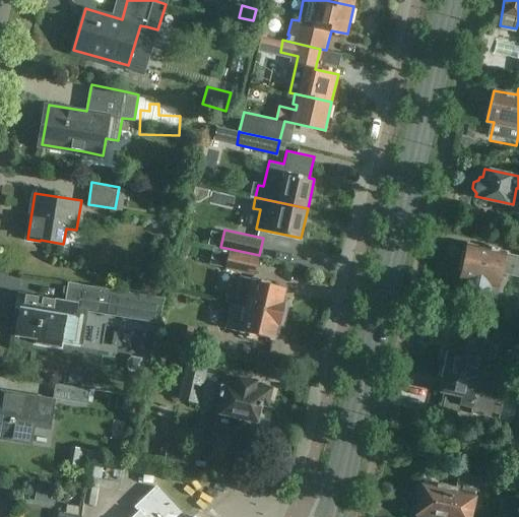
[(518,256),(467,245),(461,276),(465,277),(461,297),(496,304),(503,271),(518,274),(518,256)]
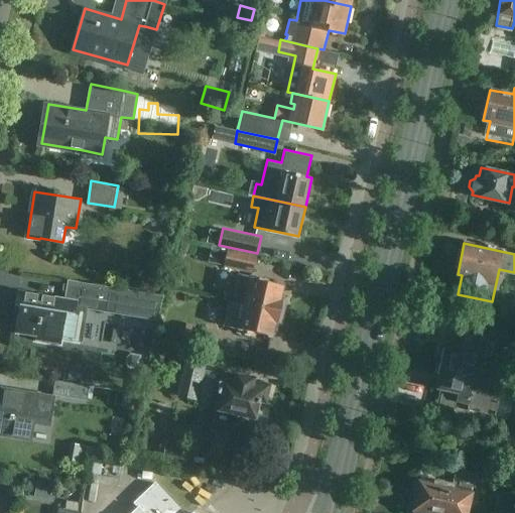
[(253,272),(257,253),(219,245),(219,246),(228,248),(224,265),(253,272)]
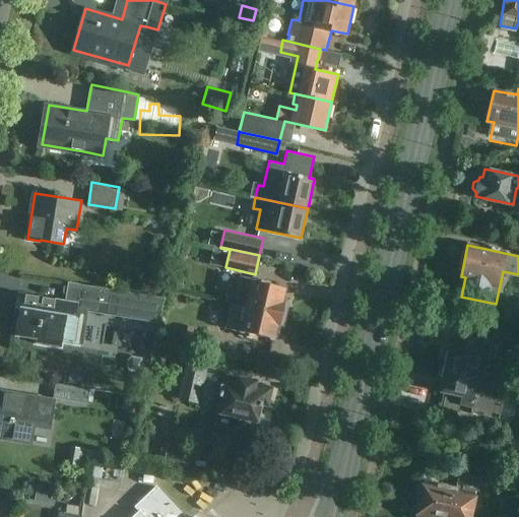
[(240,285),(236,303),(249,305),(286,314),(289,303),(286,300),(287,296),(283,295),(285,286),(268,282),(268,279),(255,276),(254,278),(242,275),(240,285)]
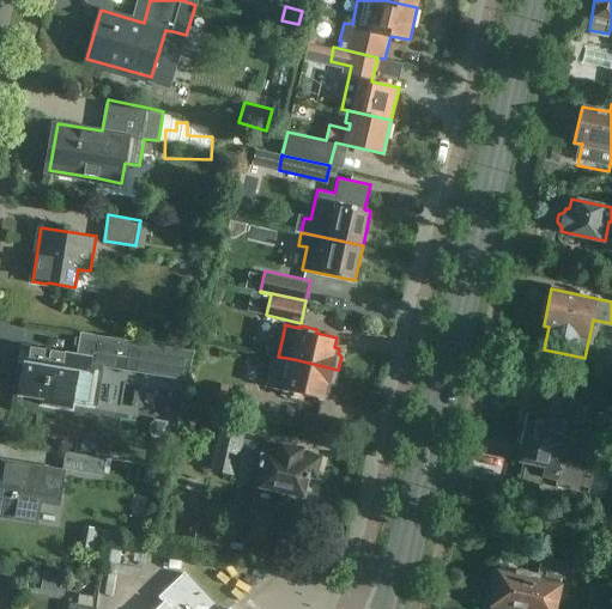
[(80,370),(103,375),(105,361),(189,377),(194,348),(86,332),(83,353),(23,342),(20,359),(25,360),(19,391),(44,396),(43,402),(73,408),(80,370)]
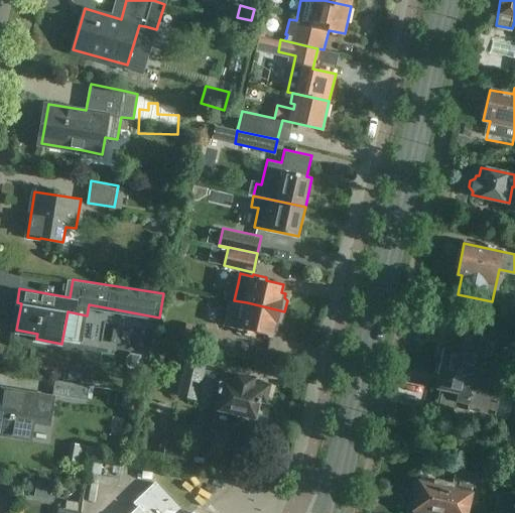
[(247,302),(234,300),(229,298),(224,324),(231,325),(241,328),(240,331),(255,335),(255,331),(271,334),(273,326),(277,327),(278,324),(282,322),(284,311),(247,302)]
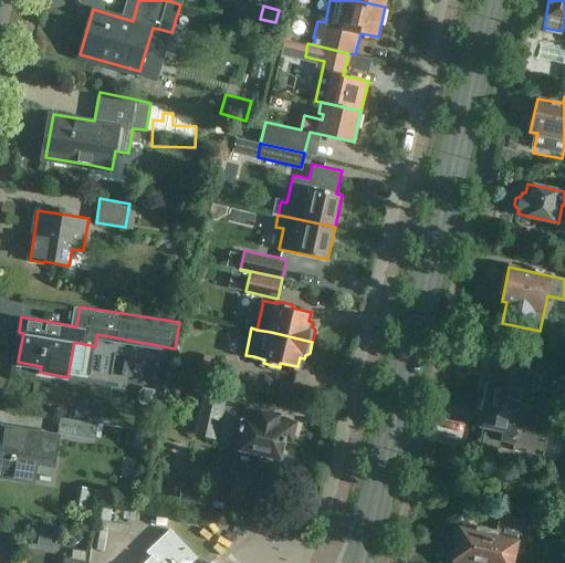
[(0,352),(0,379),(12,381),(14,354),(0,352)]
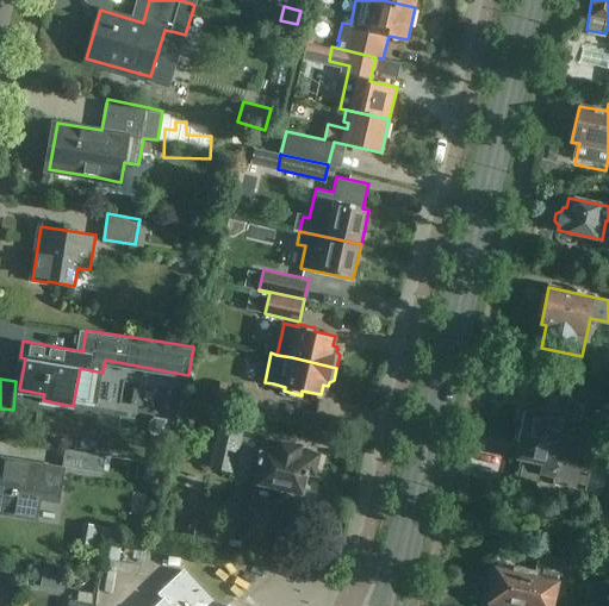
[(526,408),(521,425),(538,430),(564,435),(567,416),(582,419),(585,405),(571,403),(571,399),(557,395),(555,401),(533,397),(529,410),(526,408)]
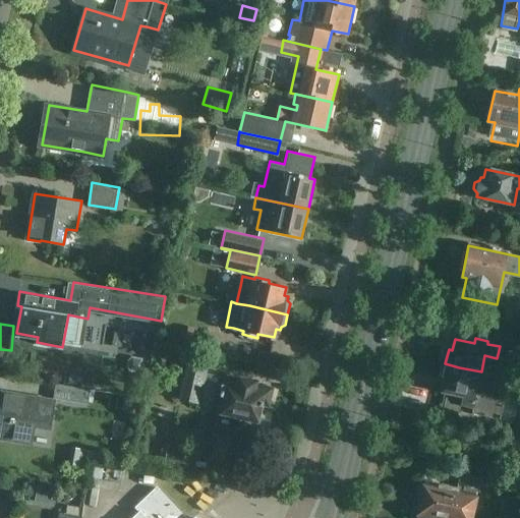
[(133,365),(145,368),(148,353),(137,351),(132,355),(130,362),(133,365)]
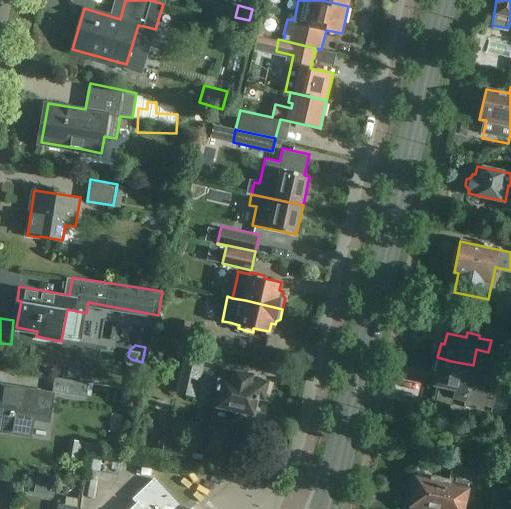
[(235,374),(219,370),(203,367),(206,354),(185,349),(175,391),(197,396),(202,374),(218,378),(216,386),(217,386),(216,390),(218,390),(214,405),(237,410),(236,413),(237,416),(240,419),(242,420),(245,421),(248,420),(251,418),(252,416),(253,414),(255,414),(259,395),(264,396),(268,381),(252,377),(252,374),(236,370),(235,374)]
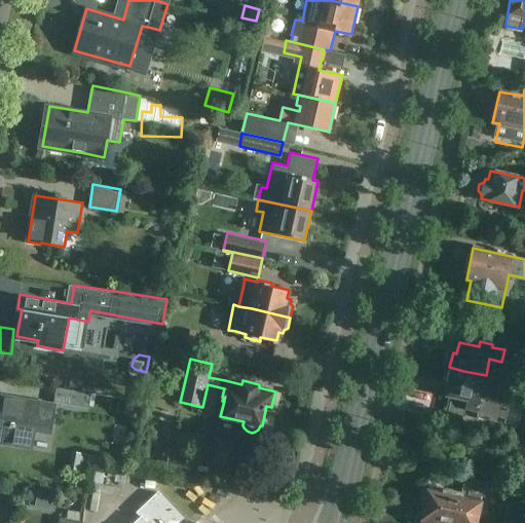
[(476,416),(504,422),(511,396),(497,393),(500,379),(485,376),(486,375),(463,371),(449,367),(447,379),(451,380),(448,394),(466,398),(465,405),(478,408),(476,416)]
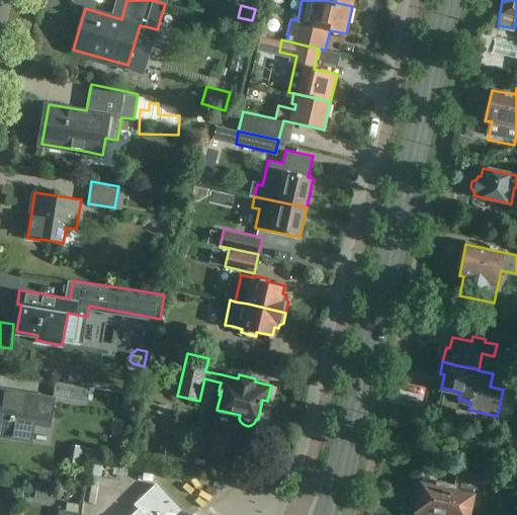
[(91,387),(57,381),(55,395),(89,401),(91,387)]
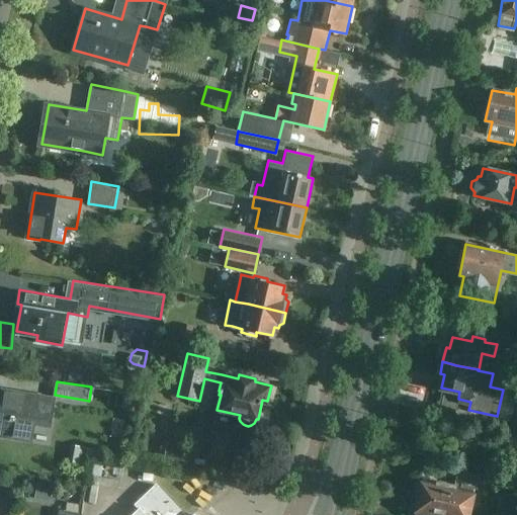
[(3,391),(0,407),(0,434),(32,440),(35,423),(51,426),(56,400),(3,391)]
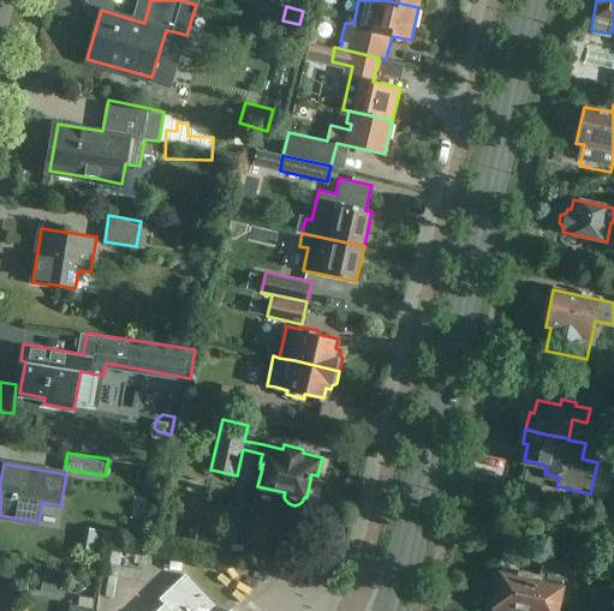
[(100,553),(102,531),(88,528),(85,551),(90,552),(100,553)]
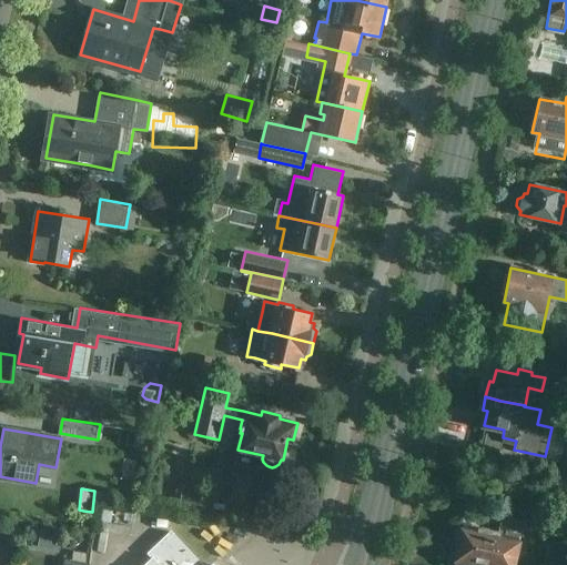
[(90,526),(92,512),(83,511),(81,525),(90,526)]
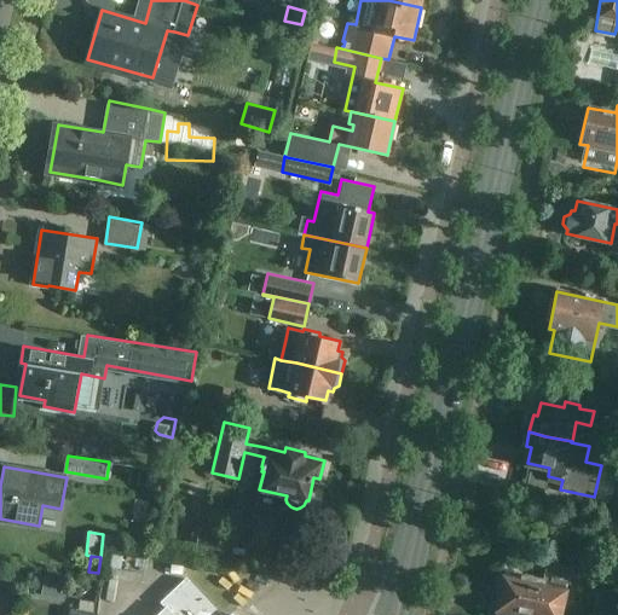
[(558,614),(570,567),(549,562),(544,581),(506,573),(495,614),(558,614)]
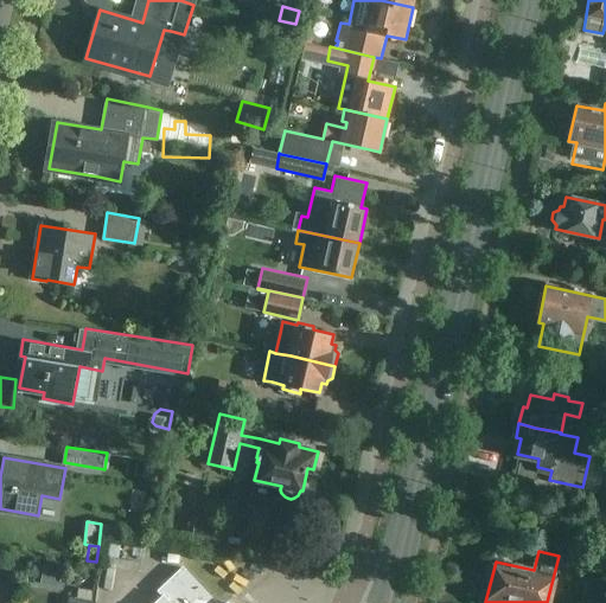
[(219,602),(184,565),(159,590),(164,595),(154,602),(219,602)]
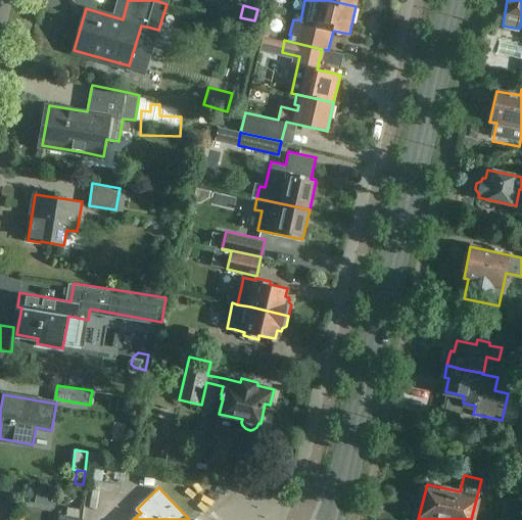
[(82,519),(85,509),(68,506),(67,515),(59,513),(57,519),(82,519)]
